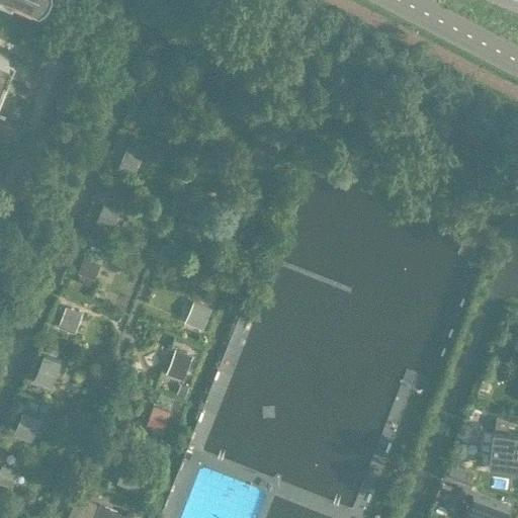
[(214,86),(220,76),(203,68),(198,78),(214,86)]
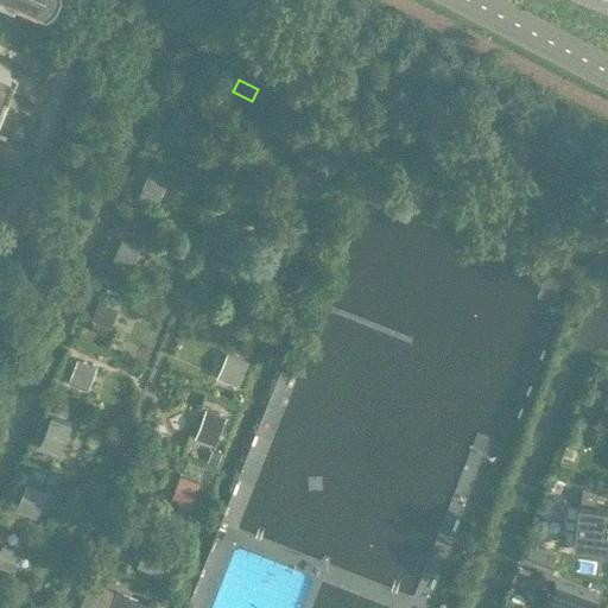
[(182,146),(194,118),(173,109),(162,138),(182,146)]
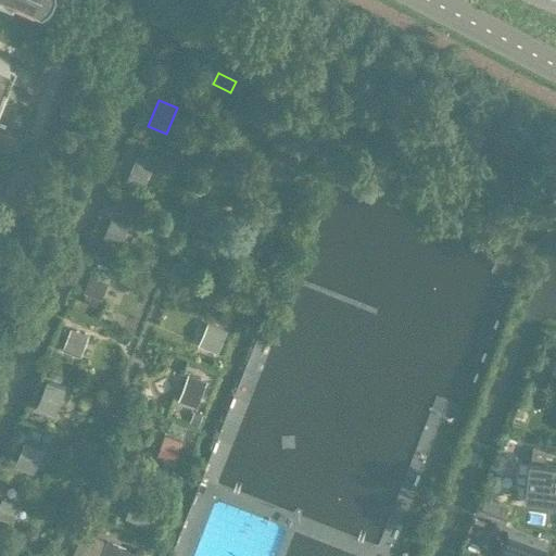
[(142,188),(153,161),(136,154),(125,180),(142,188)]
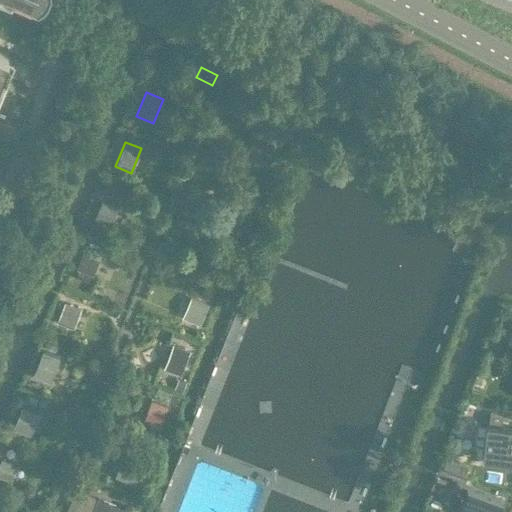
[(110,225),(118,206),(102,200),(94,218),(110,225)]
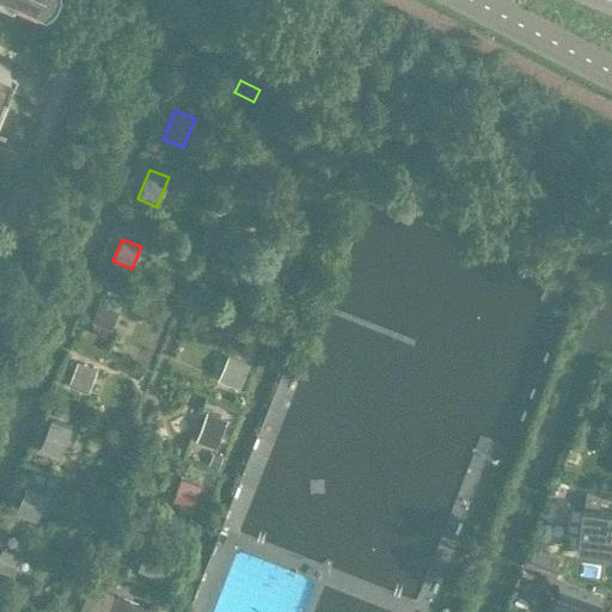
[(110,329),(117,311),(97,303),(90,320),(110,329)]
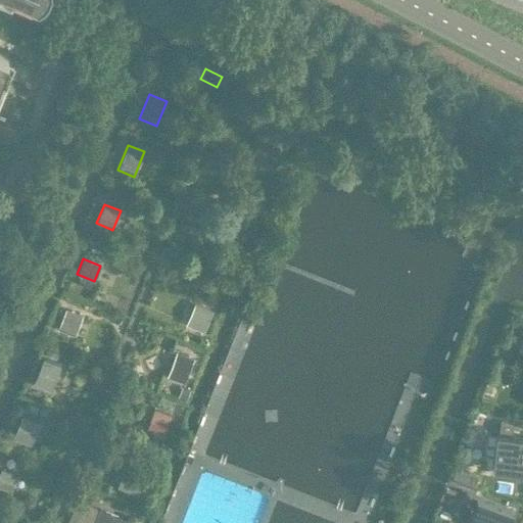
[(204,330),(211,311),(195,304),(188,323),(204,330)]
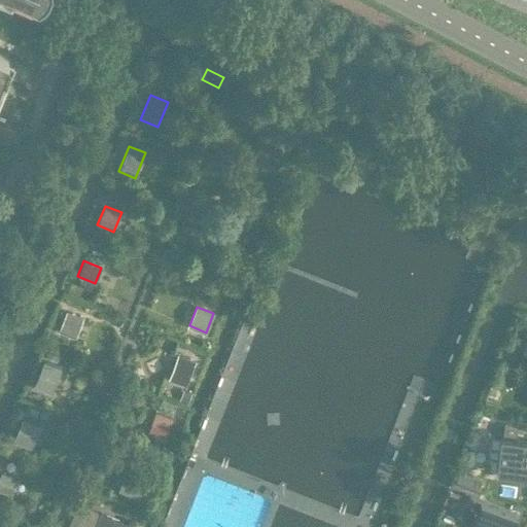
[(74,338),(82,316),(65,310),(57,330),(74,338)]
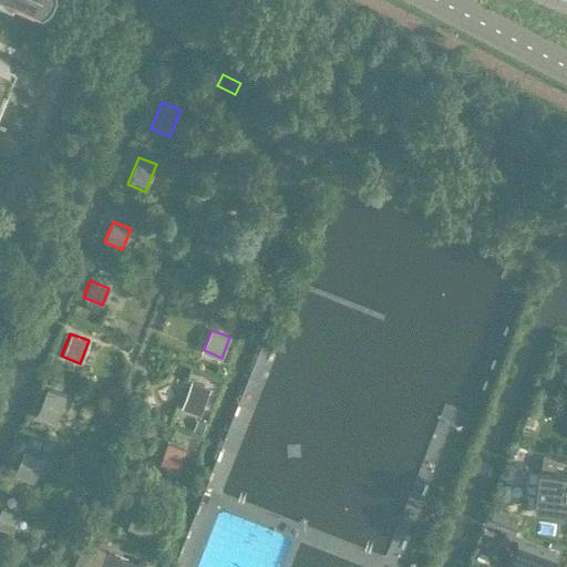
[(200,415),(210,389),(191,381),(181,408),(200,415)]
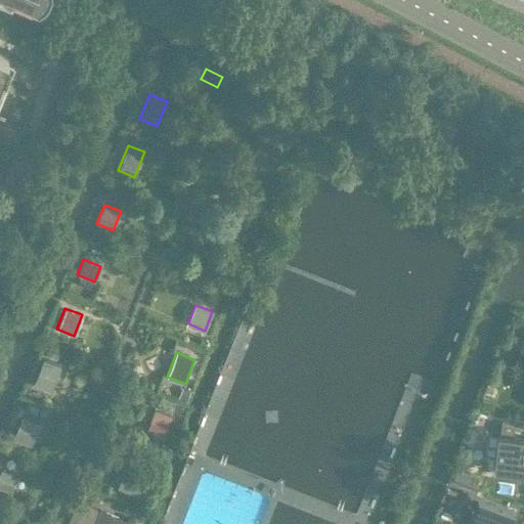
[(51,391),(61,366),(43,358),(33,384),(51,391)]
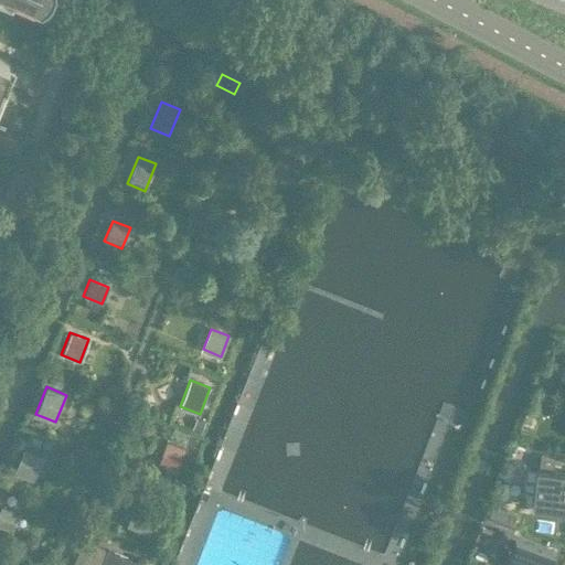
[(174,472),(183,449),(164,441),(156,465),(174,472)]
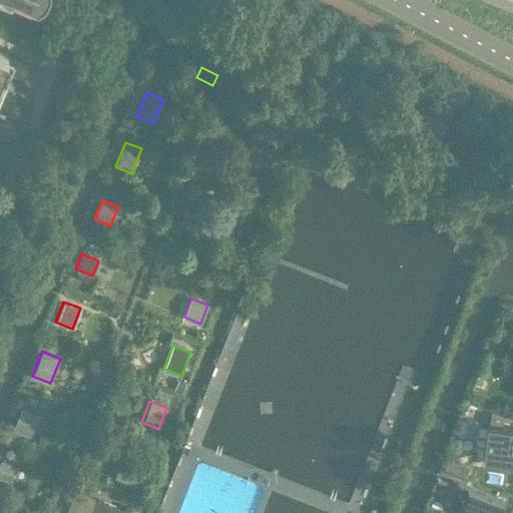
[(30,437),(38,414),(21,408),(13,430),(30,437)]
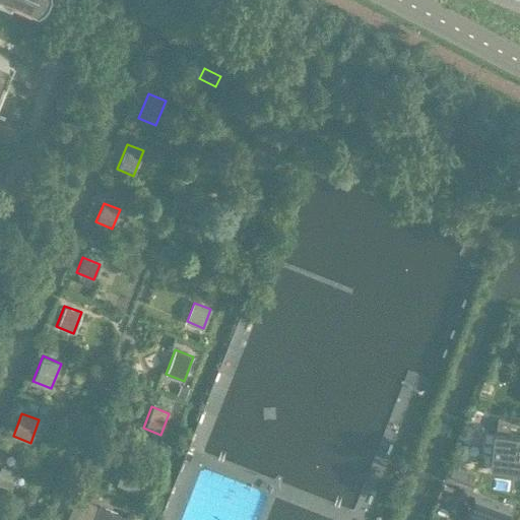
[(493,432),(489,465),(519,469),(519,434),(508,433),(509,420),(498,416),(496,432),(493,432)]
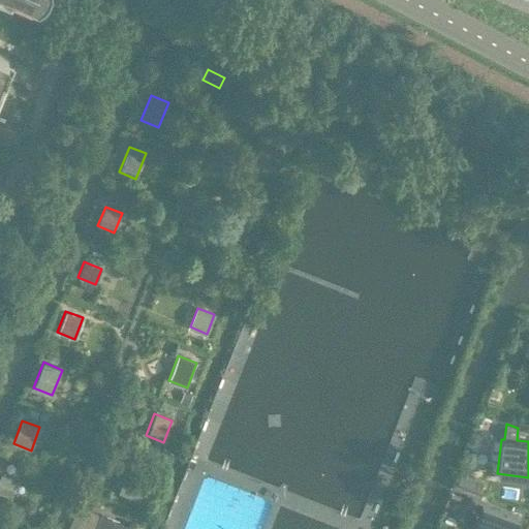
[(461,472),(458,481),(479,491),(483,481),(461,472)]
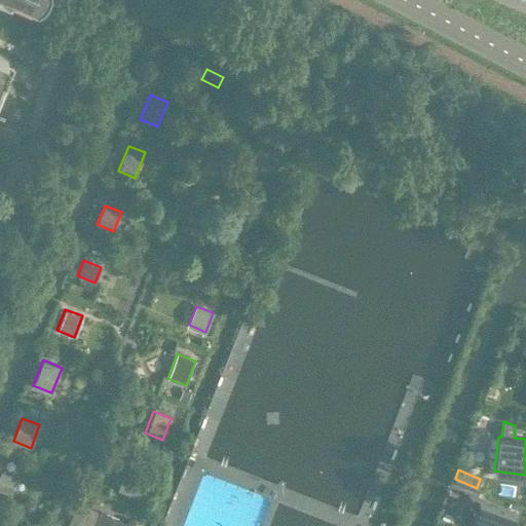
[(0,490),(10,494),(16,478),(1,472),(0,475),(0,490)]
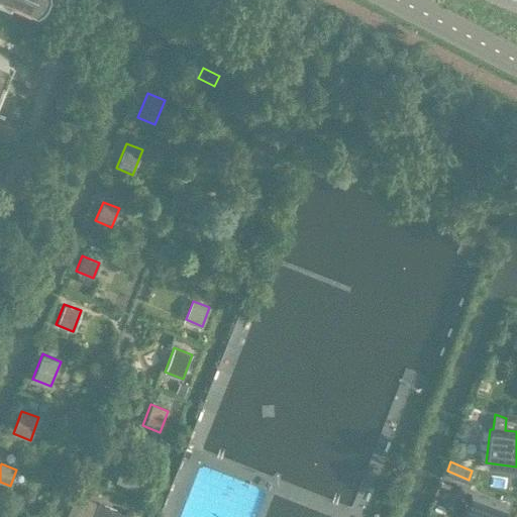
[(143,474),(123,463),(116,480),(136,489),(143,474)]
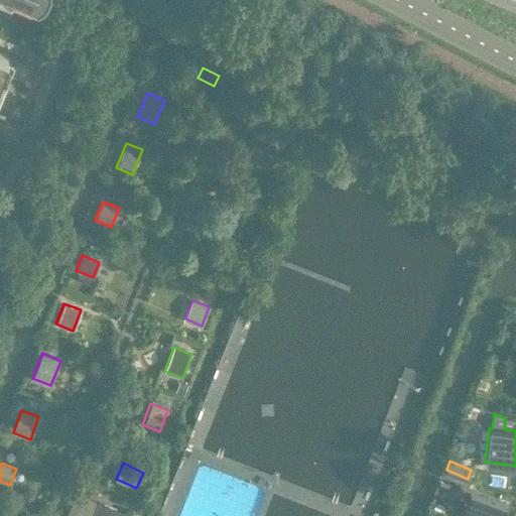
[(460,486),(450,508),(458,511),(466,515),(502,515),(504,509),(506,503),(460,486)]
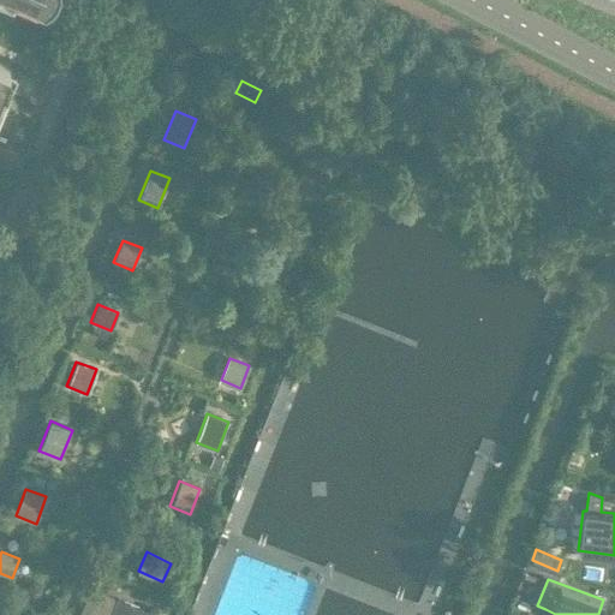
[(155,614),(156,614),(117,598),(109,614),(155,614)]
